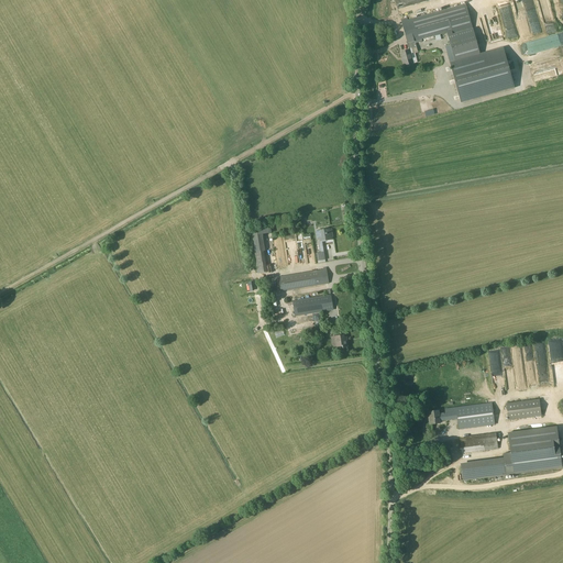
[(430,0),(395,0),(400,17),(432,8),(430,0)]
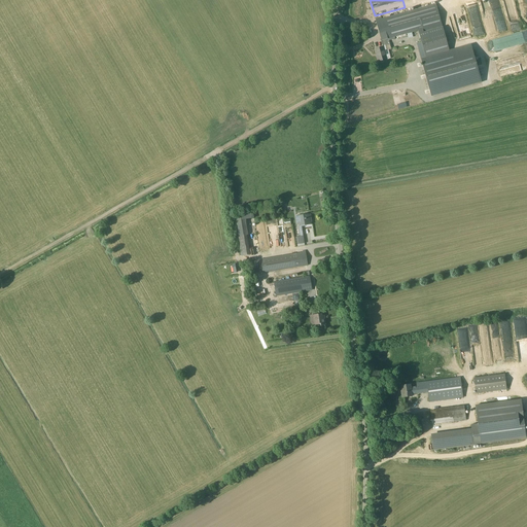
[(488,0),(480,0),(484,15),(491,14),(490,10),(500,7),(498,0),(489,2),(488,0)]
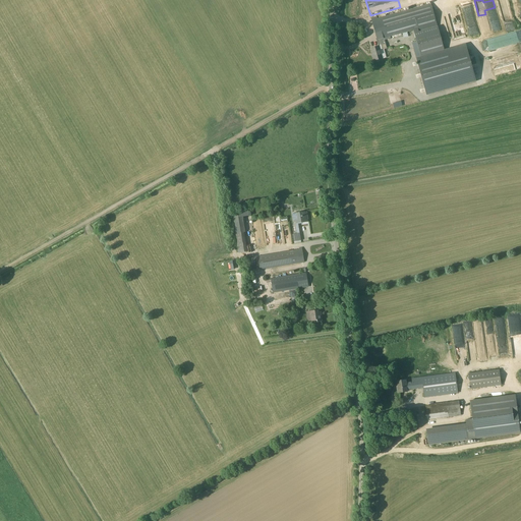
[(378,17),(371,18),(380,46),(382,45),(383,50),(388,49),(385,38),(413,30),(416,41),(421,57),(445,50),(431,4),(378,19),(378,17)]
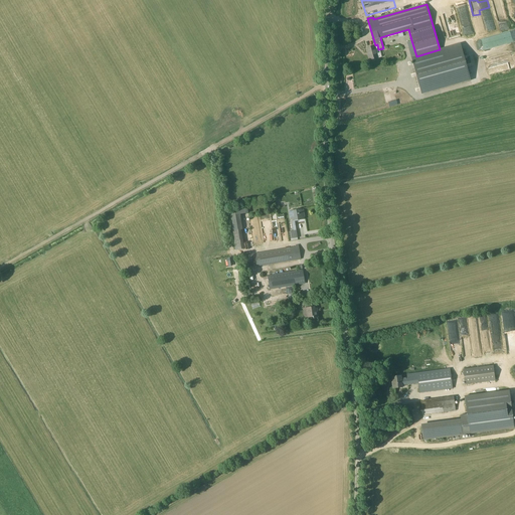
[(499,46),(501,54),(514,51),(514,29),(484,37),(487,49),(499,46)]
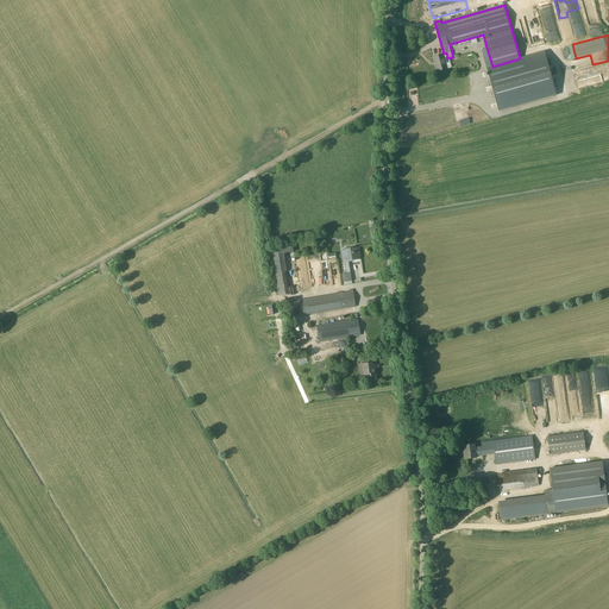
[(487,68),(493,67),(487,48),(482,50),(487,68)]
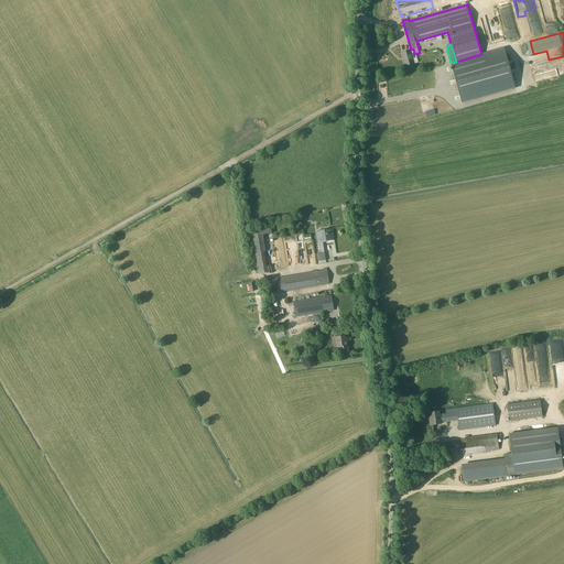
[(456,62),(451,63),(462,102),(516,88),(505,47),(481,54),(456,62)]
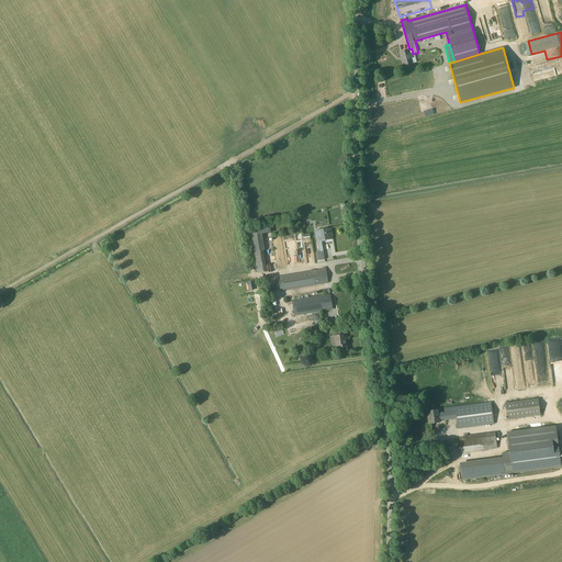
[(404,66),(413,64),(409,49),(401,53),(403,59),(402,59),(404,66)]
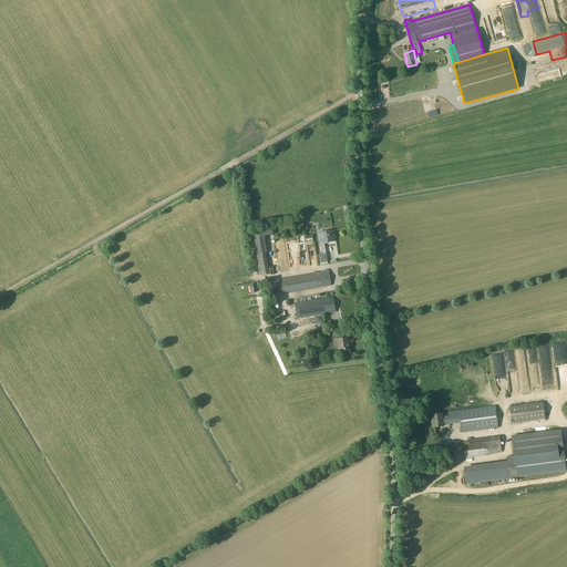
[(334,230),(322,232),(323,239),(321,239),(321,244),(336,241),(334,237),(336,237),(334,230)]
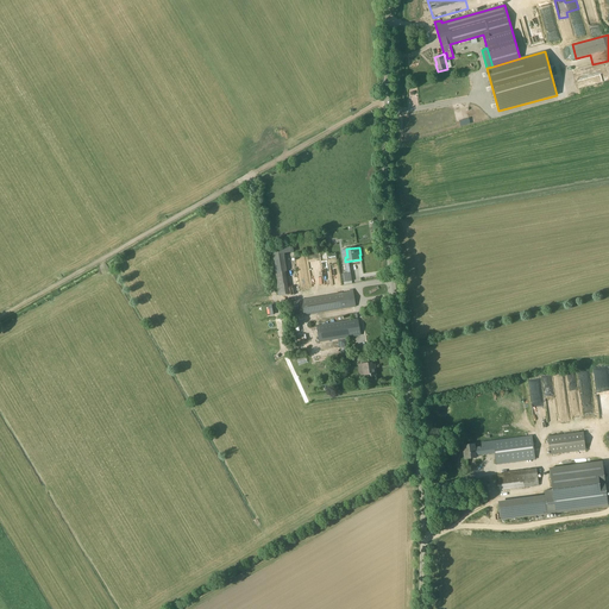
[(318,252),(326,284),(333,283),(326,251),(318,252)]
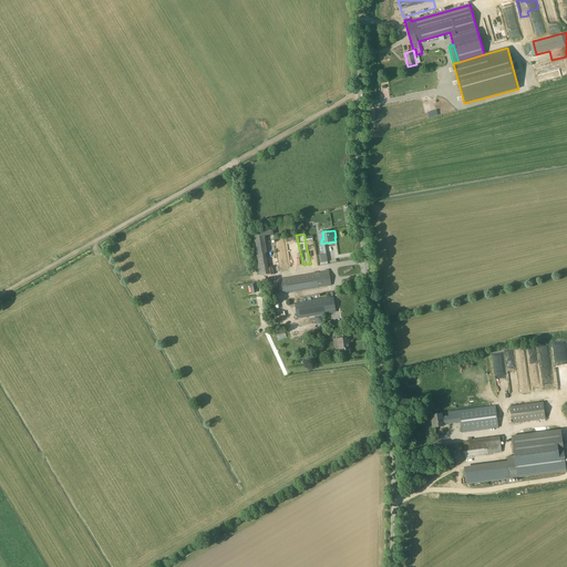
[(278,257),(287,257),(286,239),(277,239),(278,257)]
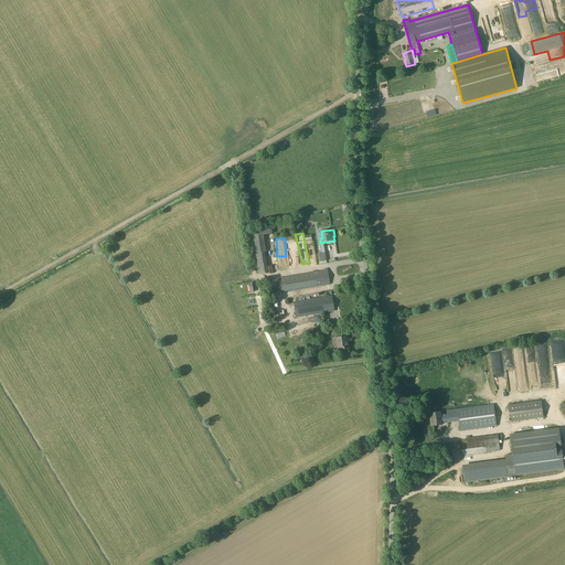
[(326,253),(318,254),(319,263),(327,262),(326,253)]
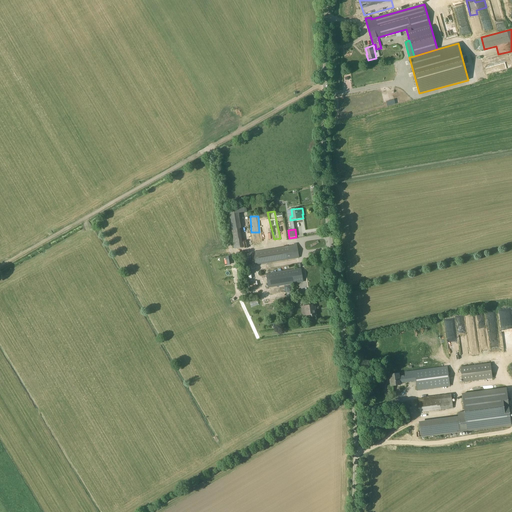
[(297,245),(254,252),(256,265),(300,258),(297,245)]
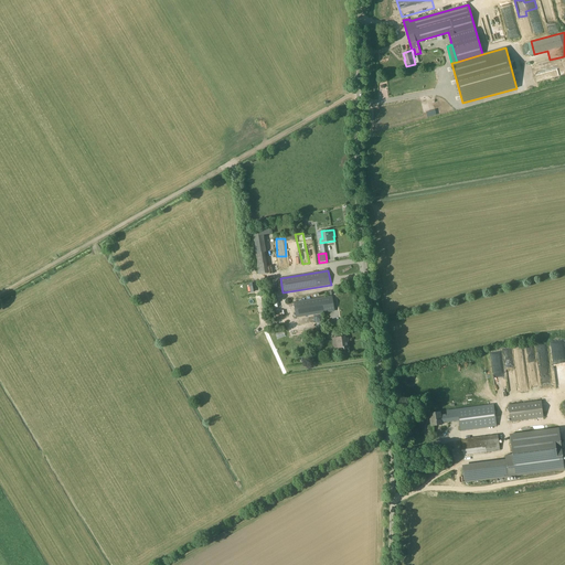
[(332,297),(294,302),(297,318),(336,311),(332,297)]
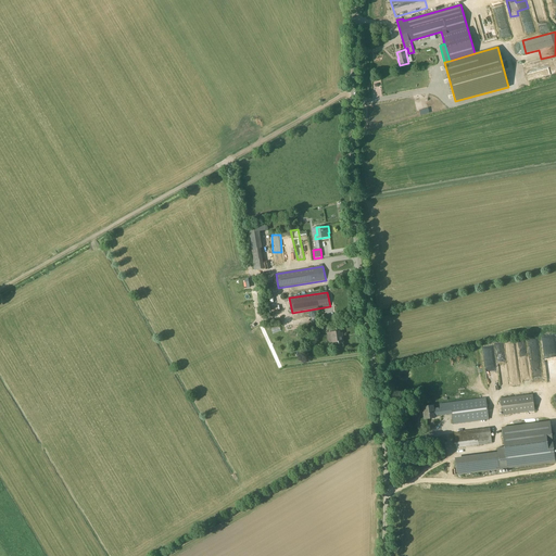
[(327,333),(329,343),(338,342),(339,344),(344,343),(342,332),(340,333),(340,331),(327,333)]
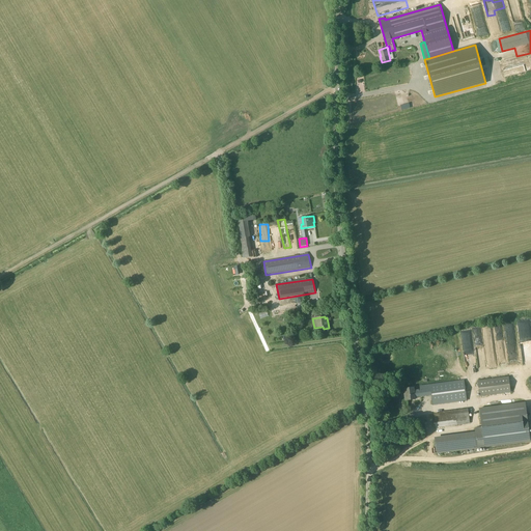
[(480,396),(510,392),(509,376),(478,381),(480,396)]
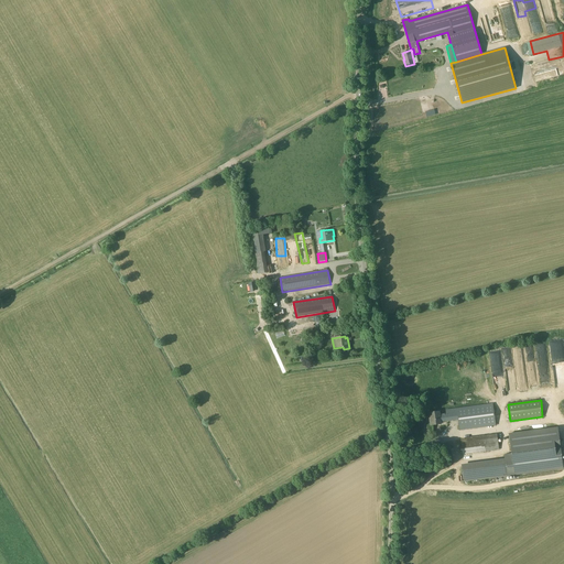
[(440,414),(440,412),(431,413),(432,425),(441,424),(441,422),(459,420),(461,430),(496,425),(492,403),(446,410),(447,413),(440,414)]
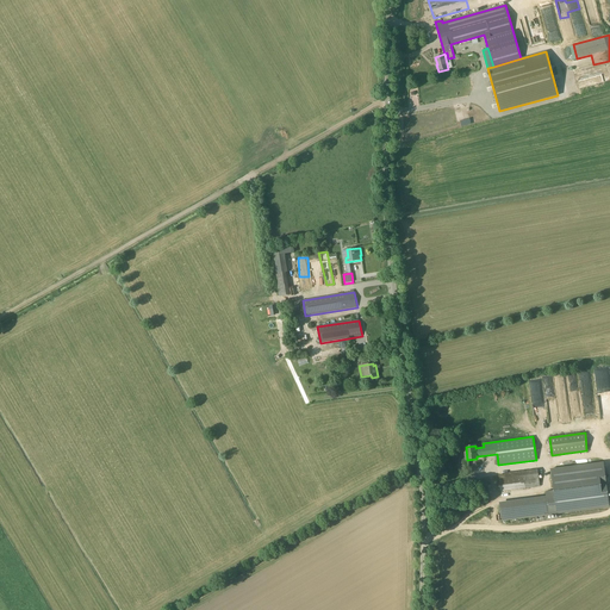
[(551,470),(553,491),(546,492),(547,502),(535,503),(500,508),(502,521),(526,517),(609,506),(604,462),(551,470)]
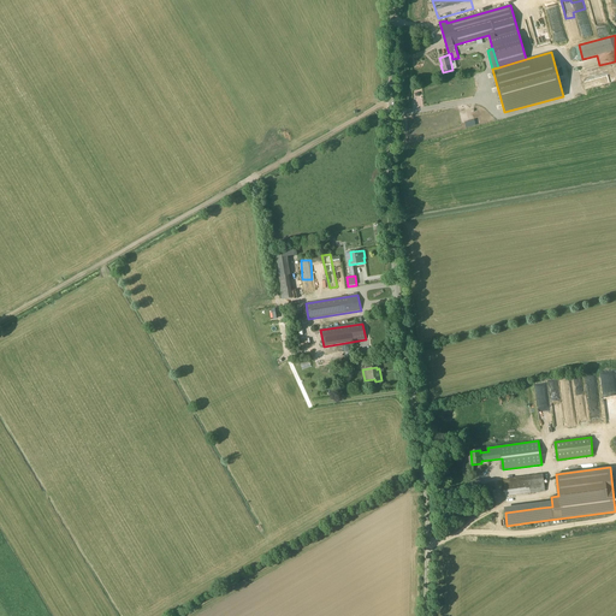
[(545,491),(544,487),(543,475),(504,480),(507,496),(545,491)]
